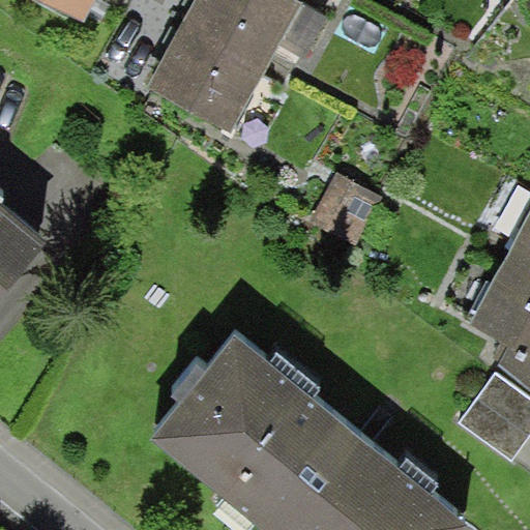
[(41,0),(81,19),(90,0),(41,0)]
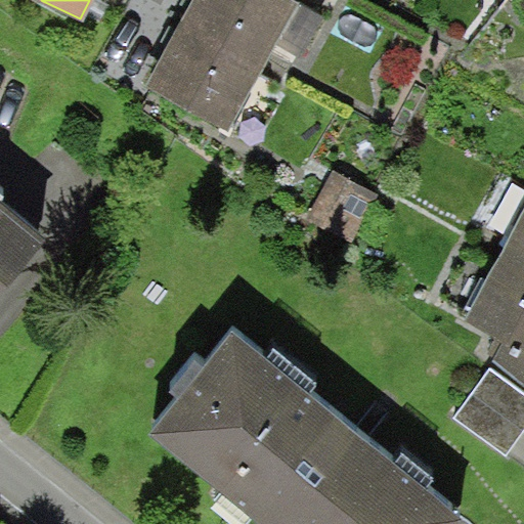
[(297,4),(289,0),(190,0),(160,54),(143,83),(224,130),(297,4)]
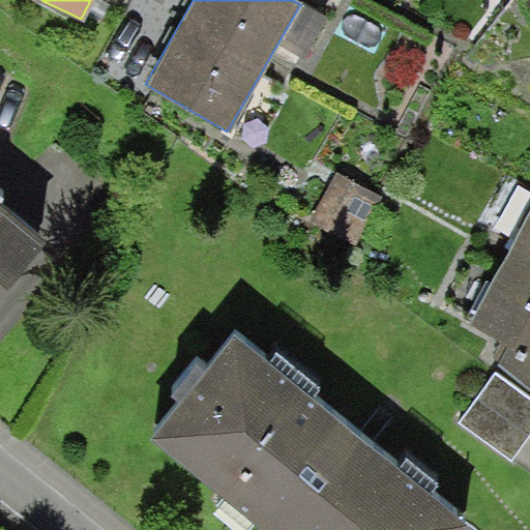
[(529,215),(471,322),(529,354),(529,215)]
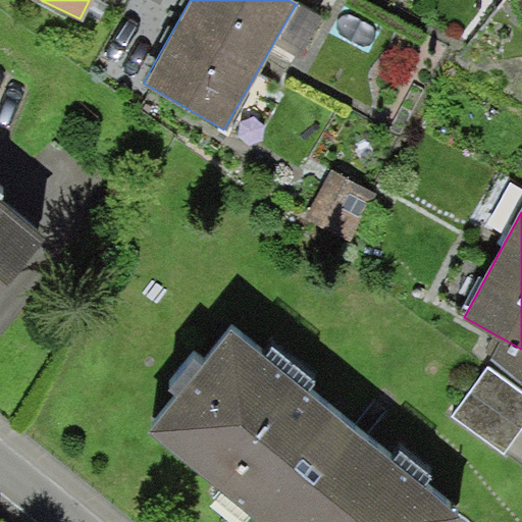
[(0,293),(41,248),(0,213),(0,293)]
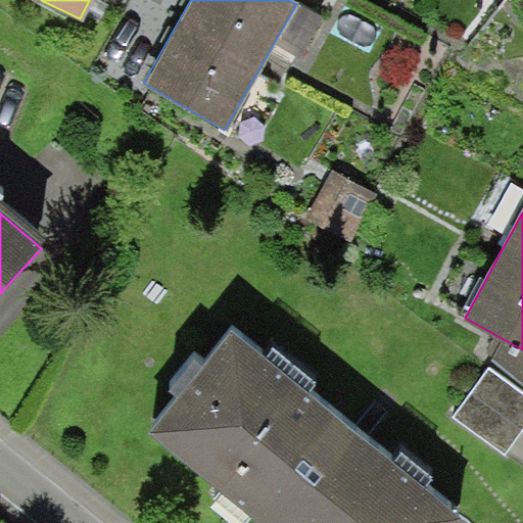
[(459,522),(463,519),(234,327),(150,432),(259,522),(459,522)]
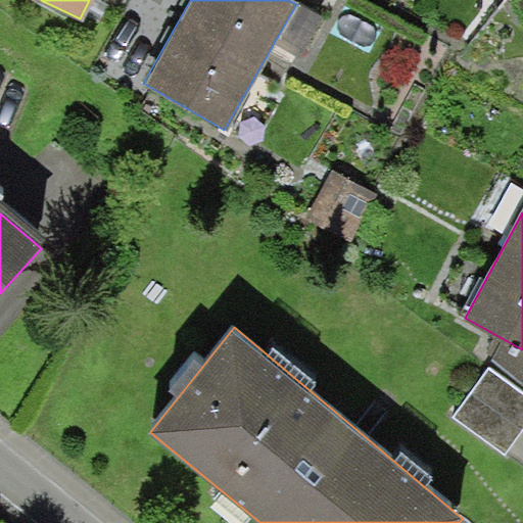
[(522,400),(522,393),(468,353),(427,409),(485,452),(522,400)]
